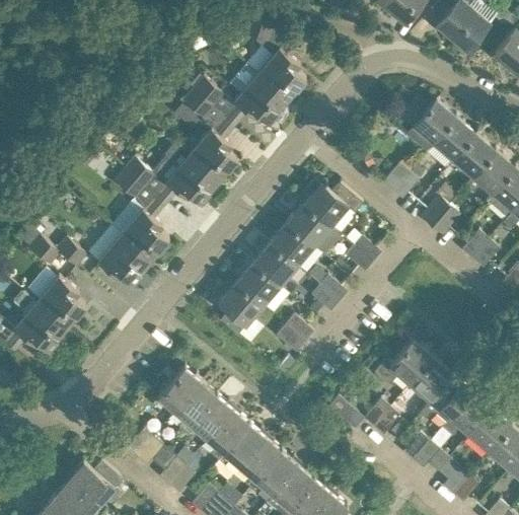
[(379,0),(405,21),(419,6),(423,0),(379,0)]
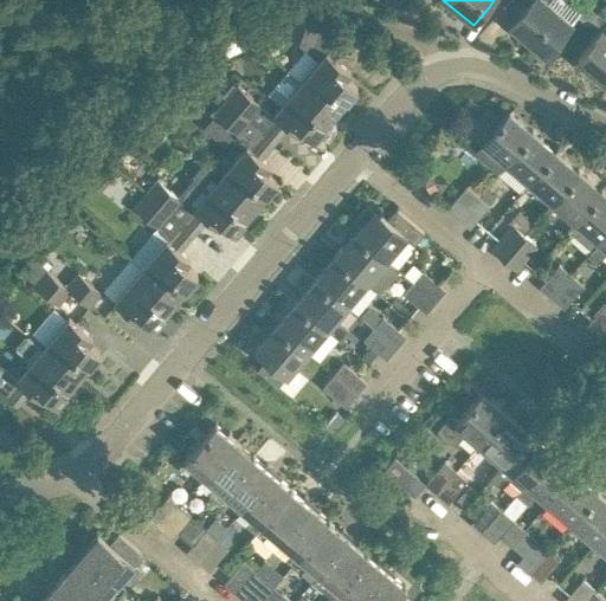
[(545,57),(560,39),(572,25),(547,4),(549,0),(513,0),(508,6),(509,6),(511,2),(522,12),(509,26),(545,57)]
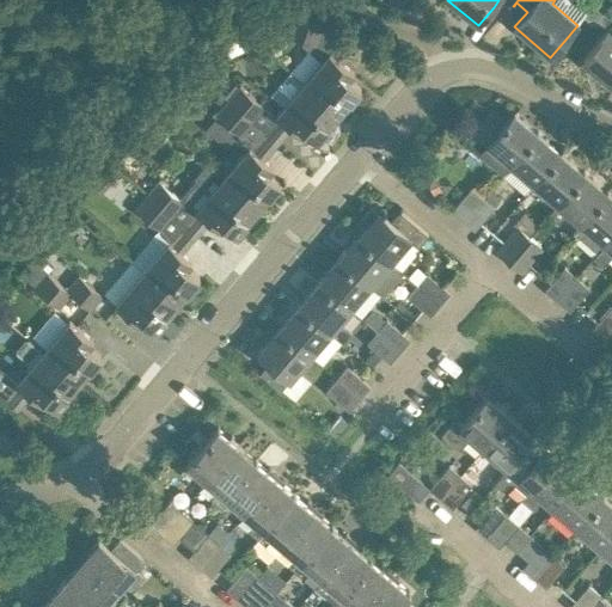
[(597,23),(606,12),(598,4),(585,19),(593,26),(597,23)]
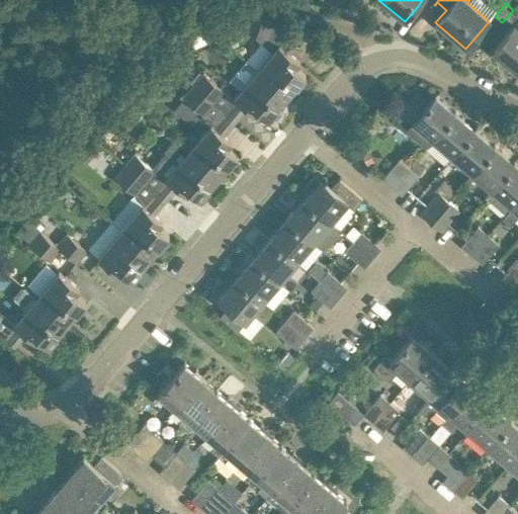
[(517,10),(515,8),(513,10),(505,19),(514,27),(494,53),(517,73),(517,10)]
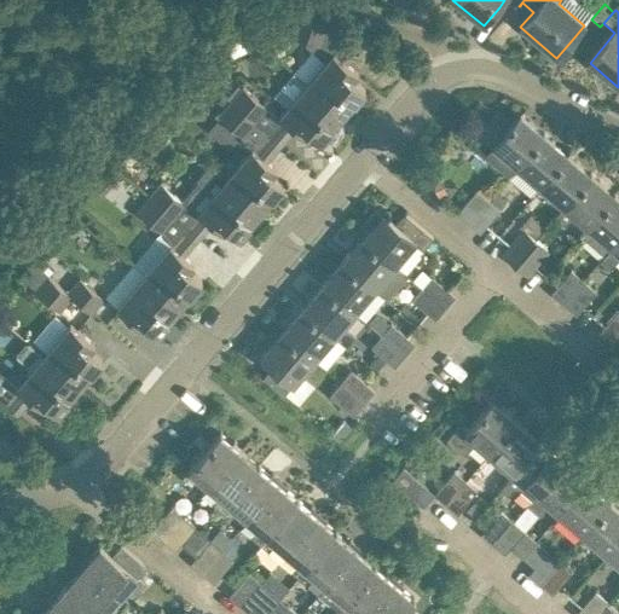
[(327,32),(298,21),(290,38),(320,48),(327,32)]
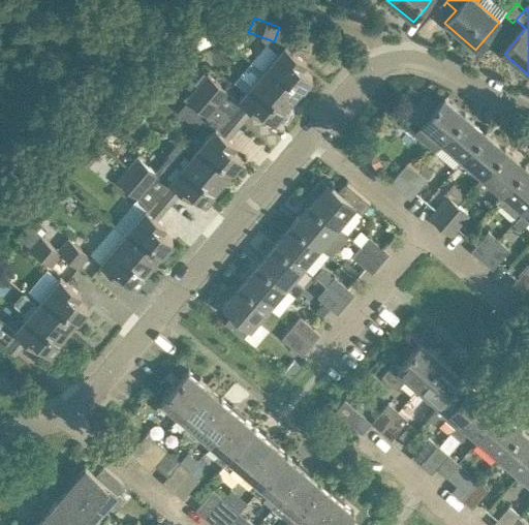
[(263,73),(294,100),(312,79),(302,70),(306,65),(285,48),(263,73)]
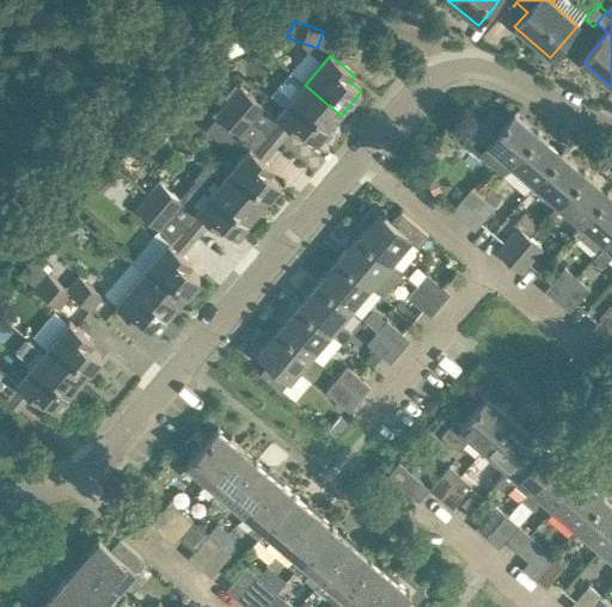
[(341,116),(305,85),(292,73),(271,97),(285,108),(277,117),(301,138),(306,132),(318,142),(341,116)]
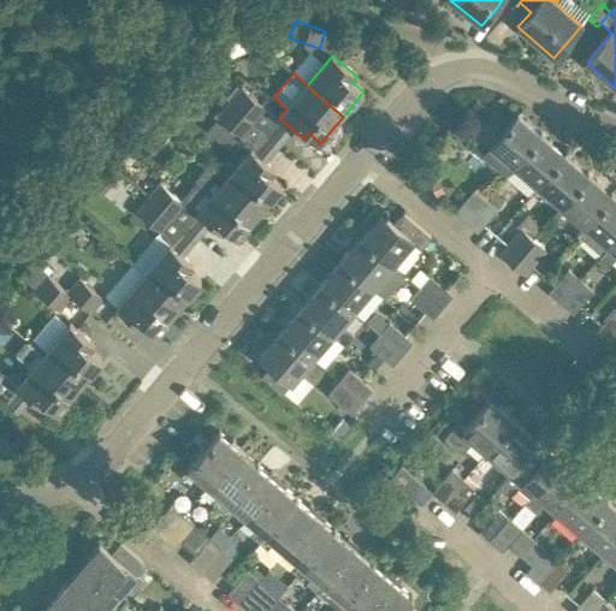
[(232,105),(258,126),(270,112),(244,90),(232,105)]
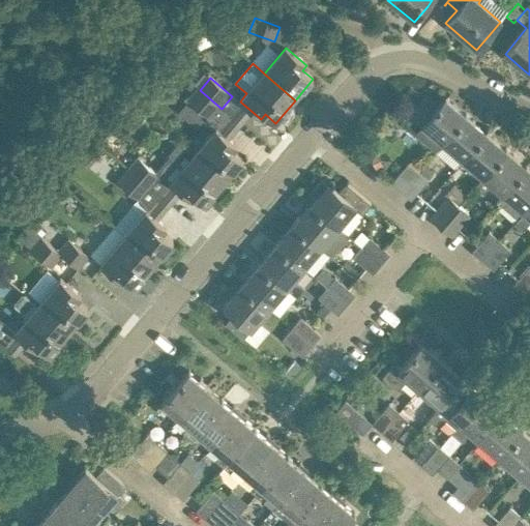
[(211,121),(222,109),(200,90),(189,103),(211,121)]
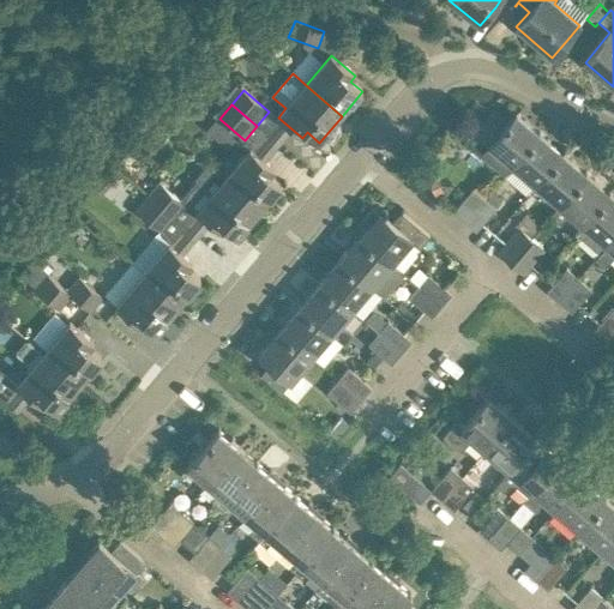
[(506,127),(493,115),(475,136),(489,148),(512,168),(540,136),(517,115),(506,127)]
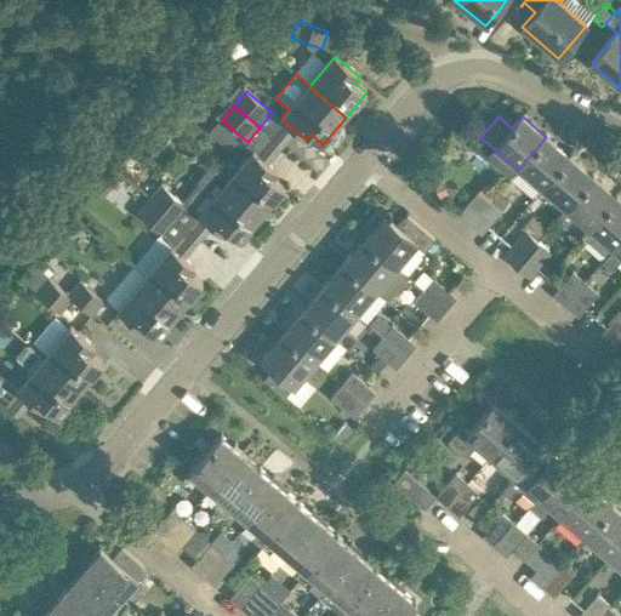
[(542,190),(570,158),(546,137),(518,170),(542,190)]
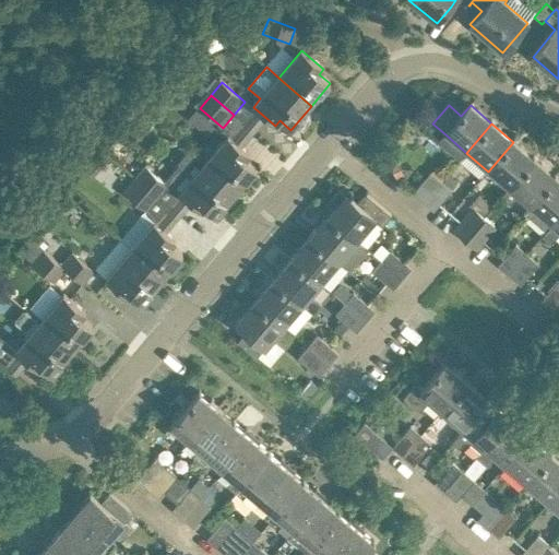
[(249,155),(233,141),(228,138),(214,154),(211,151),(207,151),(204,154),(204,157),(204,160),(207,163),(204,165),(204,166),(236,193),(257,169),(245,161),(249,155)]
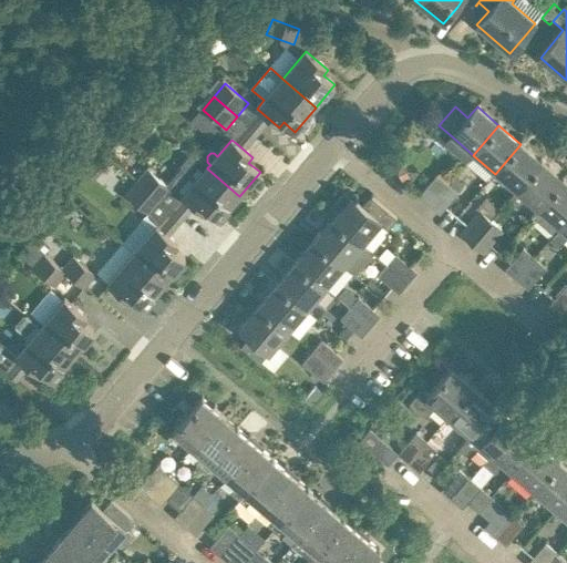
[(516,192),(543,163),(521,144),(495,174),(516,192)]
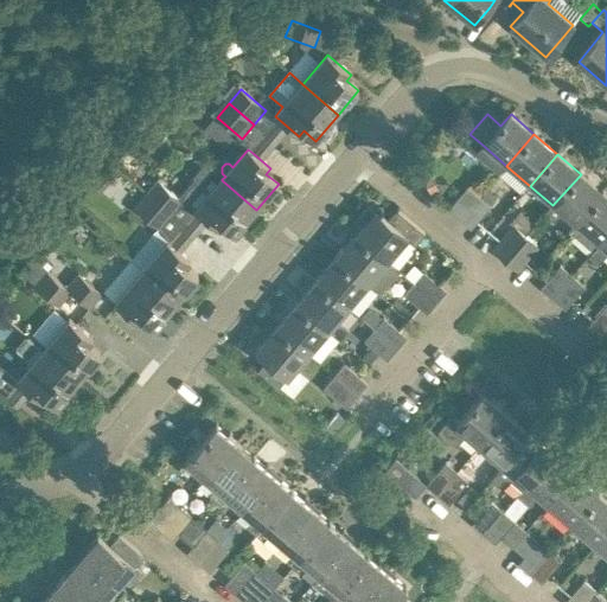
[(256,210),(222,180),(222,179),(204,165),(192,179),(195,180),(179,199),(158,181),(146,196),(195,237),(209,222),(218,230),(223,224),(235,235),(256,210)]
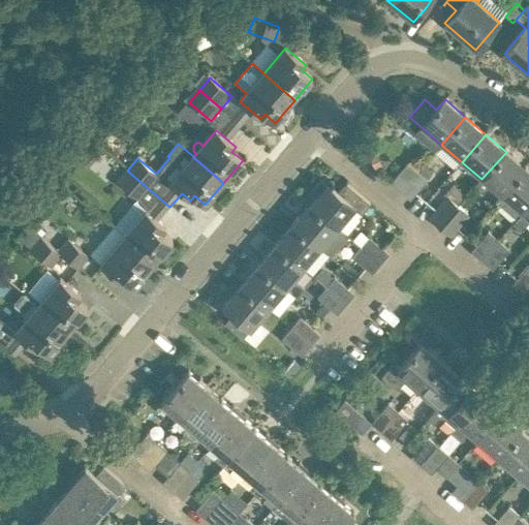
[(502,196),(526,168),(506,152),(481,179),(474,187),(484,195),(491,187),(502,196)]
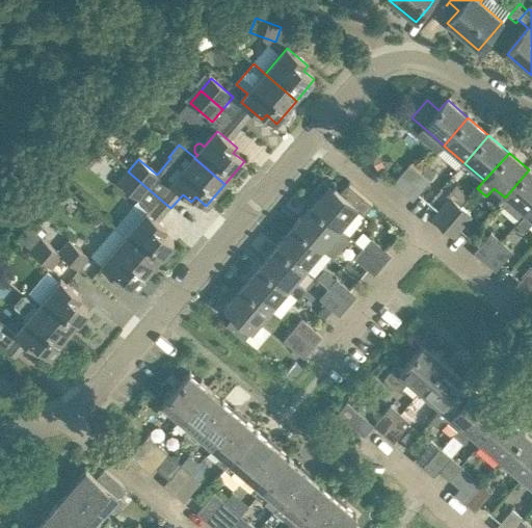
[(377,172),(384,168),(379,156),(372,160),(377,172)]
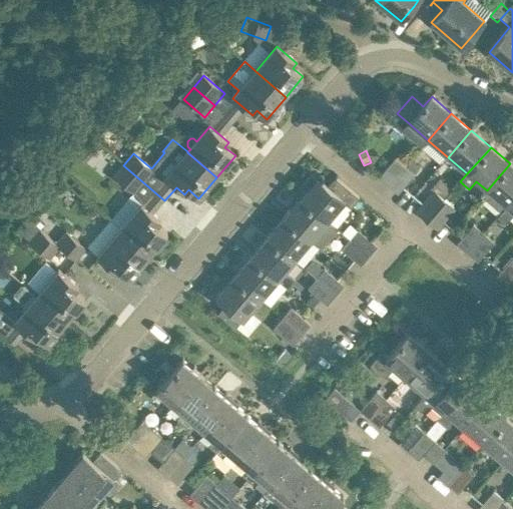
[(389,187),(405,168),(395,160),(379,179),(389,187)]
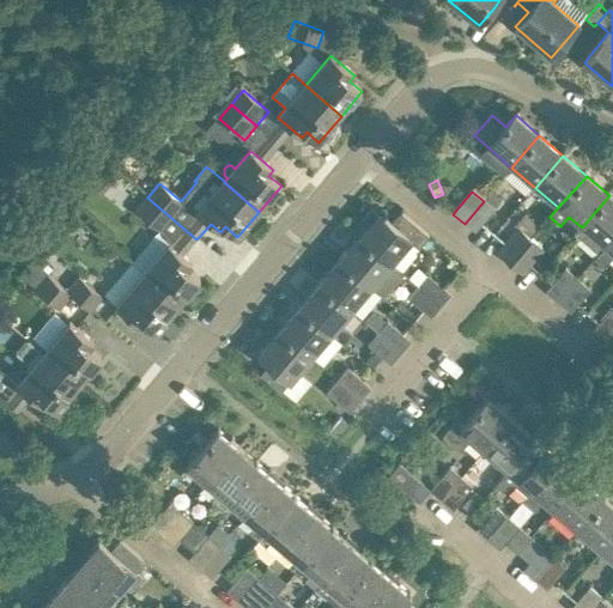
[(475,233),(496,211),(502,204),(492,195),(485,202),(484,201),(465,224),(475,233)]
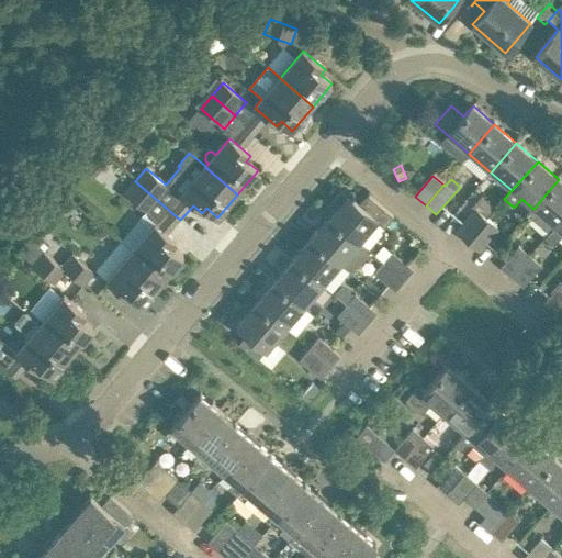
[(547,234),(561,218),(561,181),(559,179),(534,209),(527,216),(537,224),(547,234)]
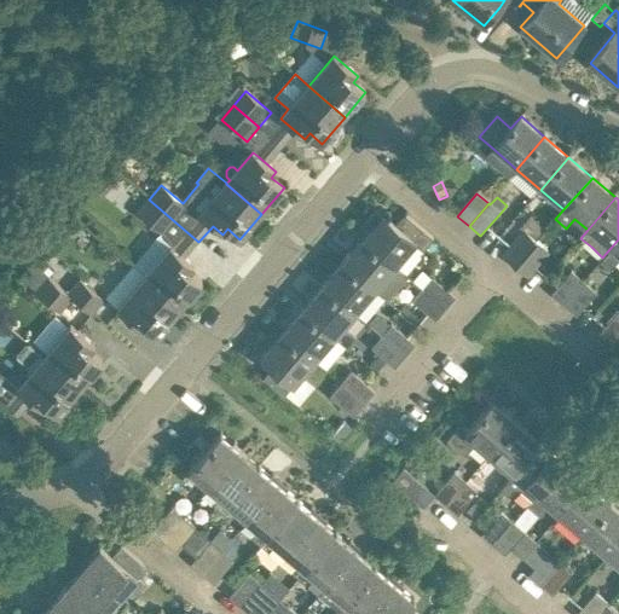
[(180,310),(202,284),(190,273),(195,267),(184,259),(198,242),(149,200),(136,214),(161,236),(160,237),(172,248),(145,279),(180,310)]
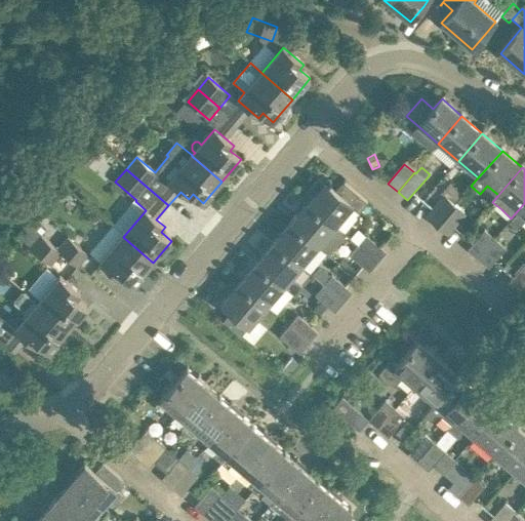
[(359,214),(368,204),(344,184),(335,193),(325,184),(324,184),(320,179),(309,193),(314,197),(308,203),(336,228),(352,209),(359,214)]
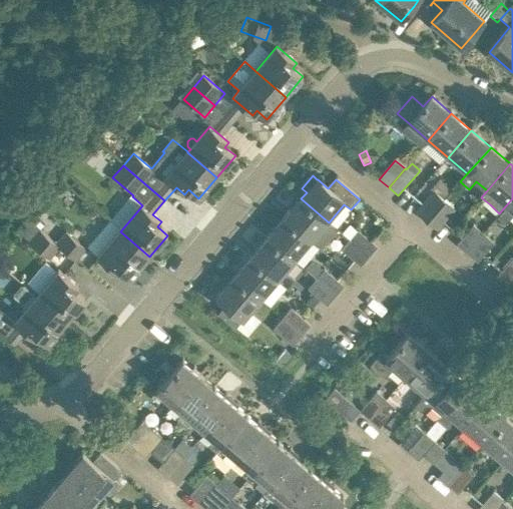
[(428,220),(452,192),(439,181),(431,191),(434,193),(418,212),(428,220)]
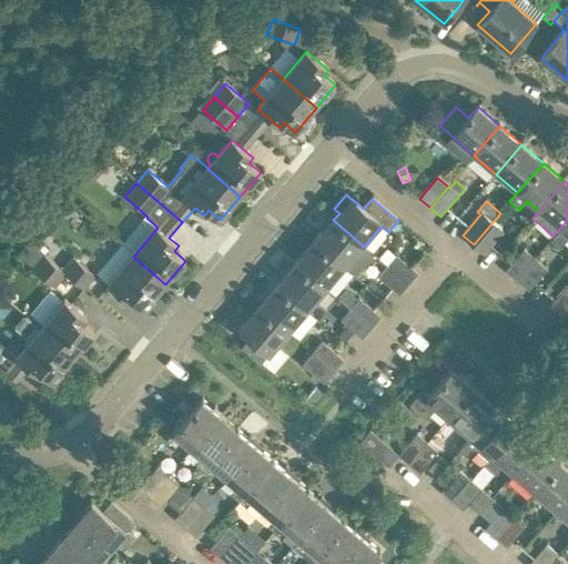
[(484,254),(503,232),(508,225),(508,220),(500,213),(474,244),(484,254)]
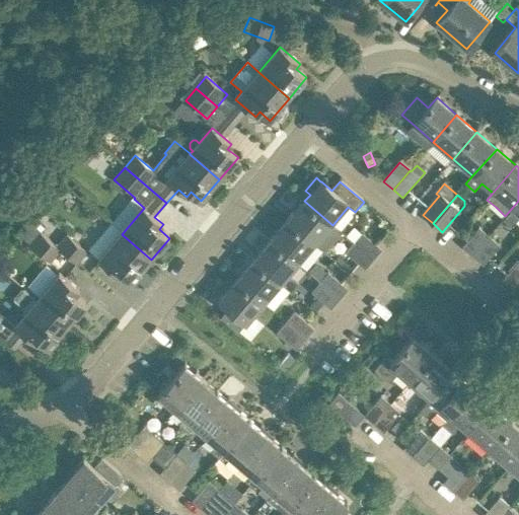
[(340,231),(332,225),(304,201),(287,222),(314,245),(325,254),(343,234),(340,231)]
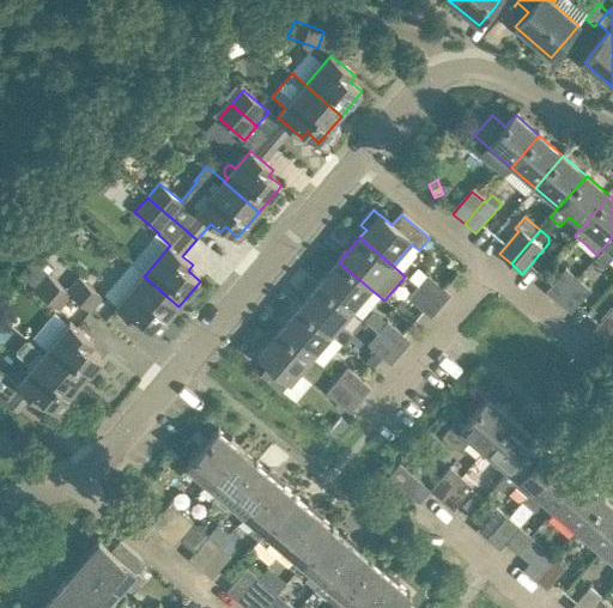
[(612,237),(596,255),(598,256),(595,260),(605,268),(612,257),(612,237)]
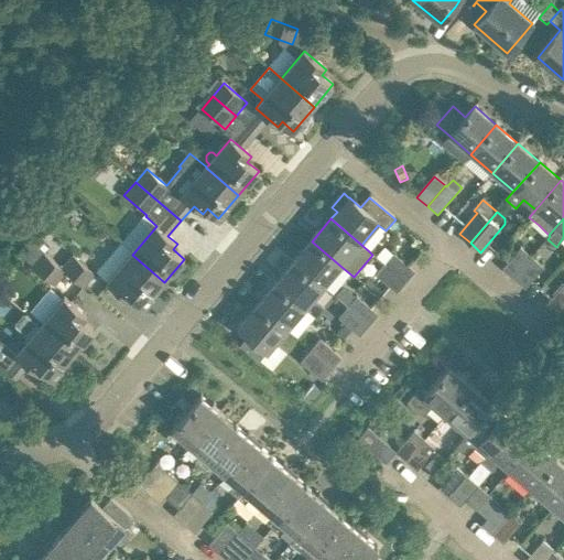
[(323,288),(342,267),(312,241),(293,262),(323,288)]
